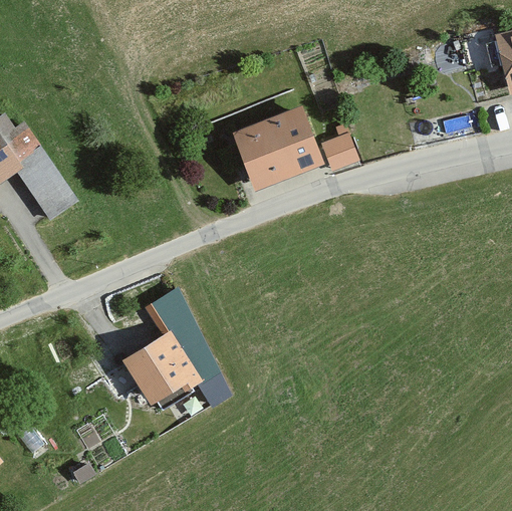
[(511,29),(491,34),(504,94),(511,92),(511,29)]
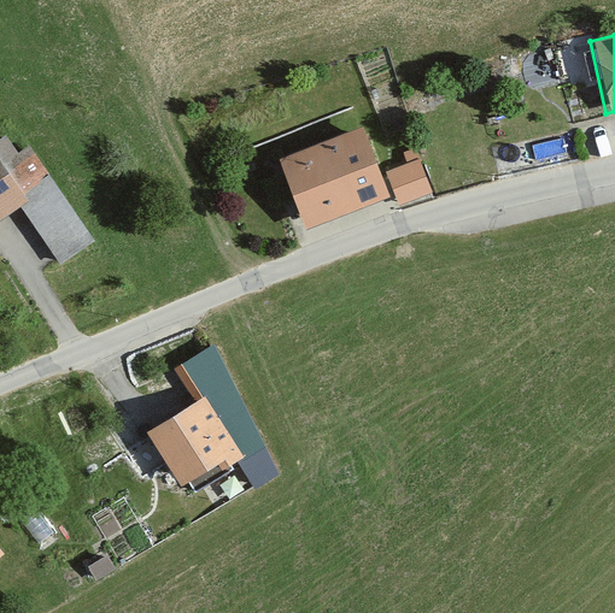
[(365,125),(279,159),(305,228),(393,194),(365,125)]
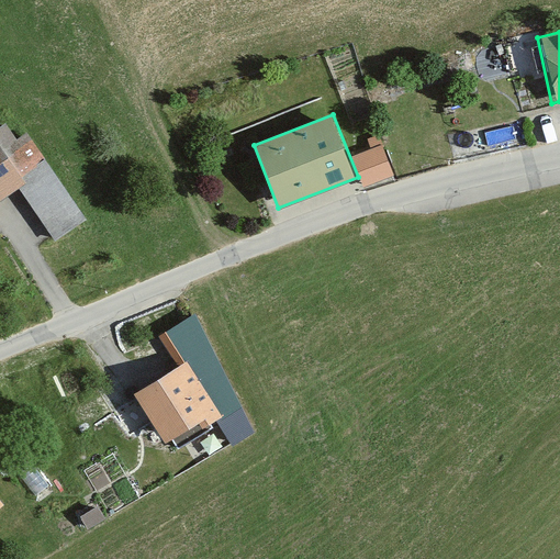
[(25,132),(4,145),(29,182),(20,188),(25,197),(55,178),(25,132)]
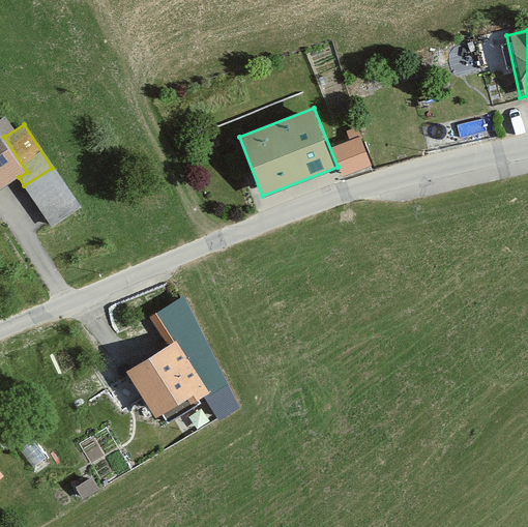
[(0,188),(19,177),(27,172),(4,137),(0,129),(0,188)]
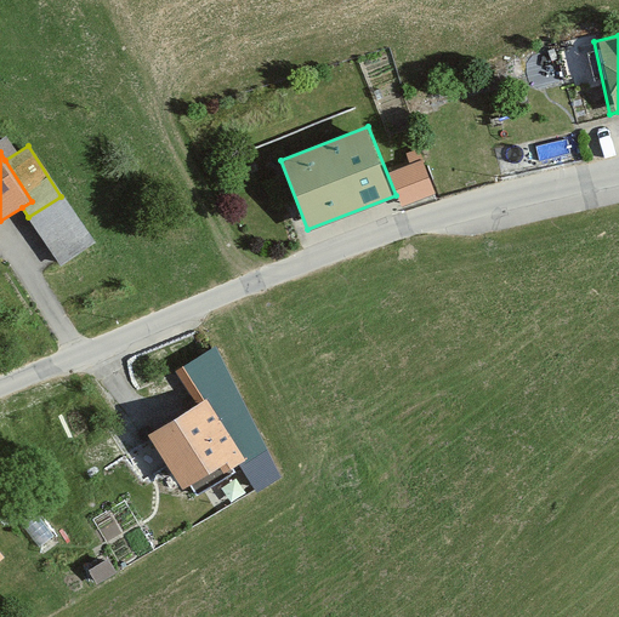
[(200,409),(154,434),(185,486),(221,466),(227,474),(248,462),(221,416),(209,423),(200,409)]
